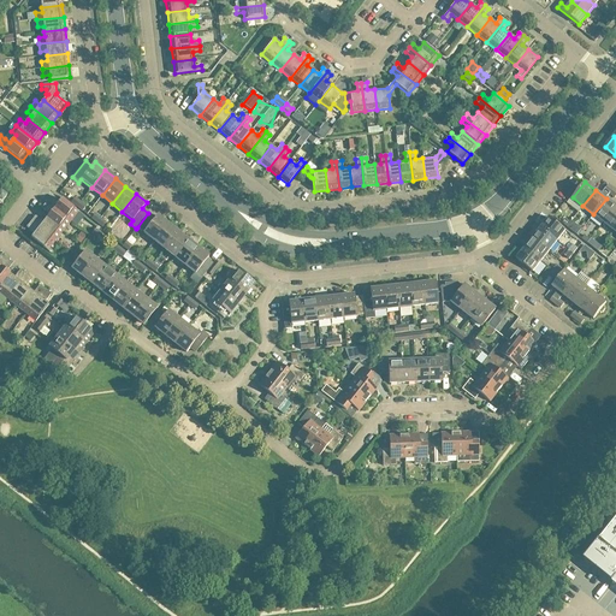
[(78,212),(61,200),(61,199),(58,203),(51,196),(46,202),(70,221),(78,212)]
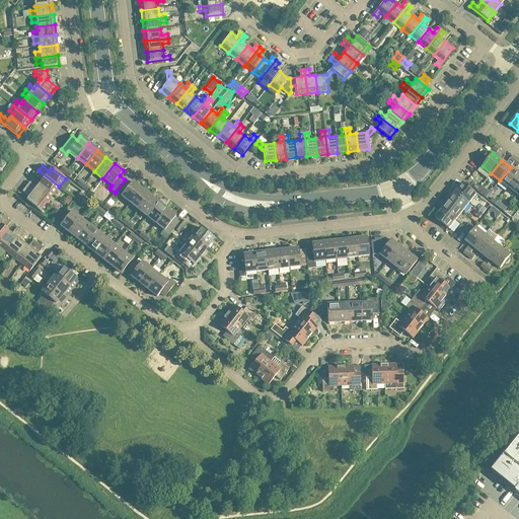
[(508,188),(518,173),(511,167),(500,180),(508,188)]
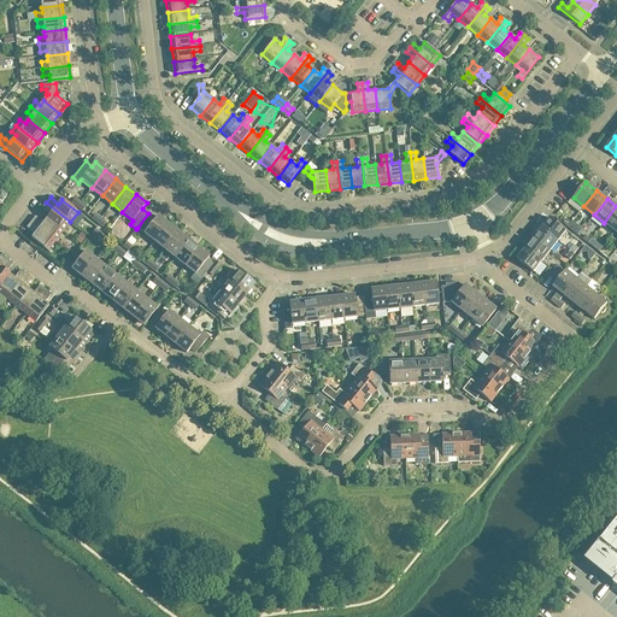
[(70,222),(46,203),(41,209),(50,215),(46,218),(63,231),(70,222)]
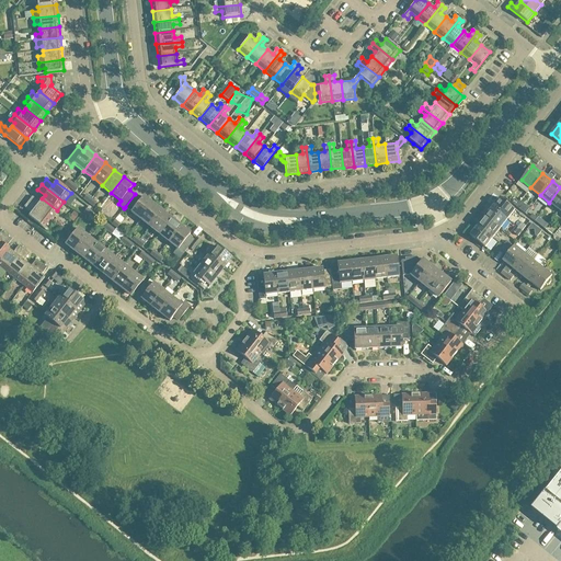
[(559,210),(560,206),(560,187),(549,203),(559,210)]
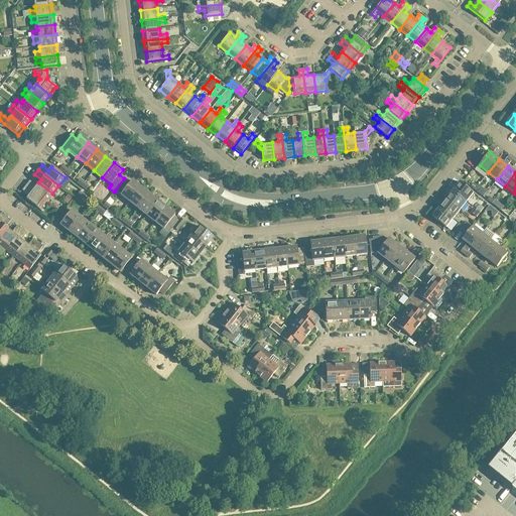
[(91,175),(85,182),(90,186),(96,179),(91,175)]
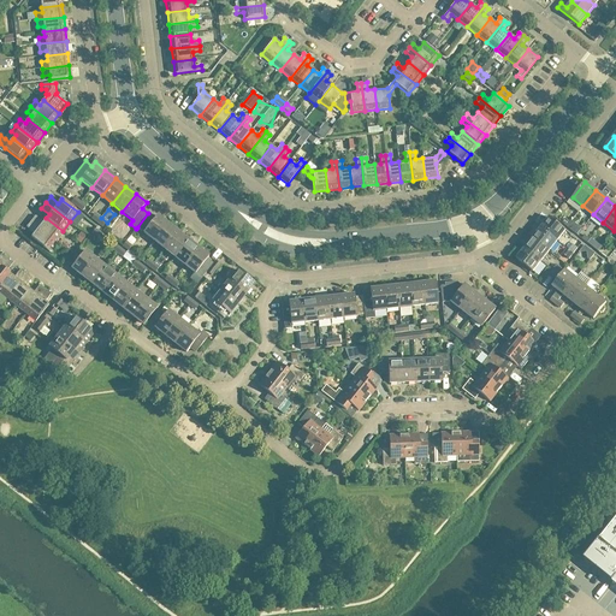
[(157,215),(155,218),(148,213),(137,227),(154,241),(167,224),(157,215)]
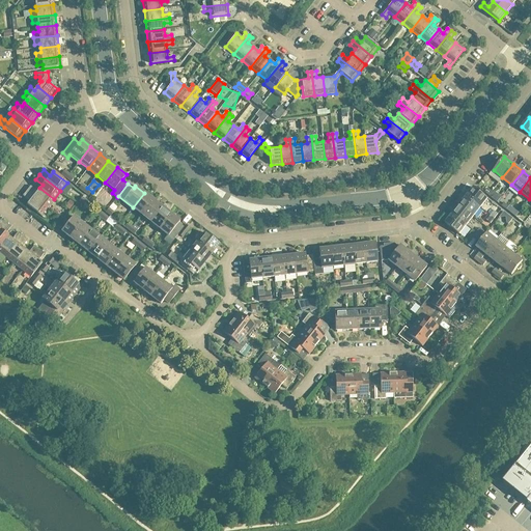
[(54,199),(39,188),(37,192),(30,186),(27,191),(48,207),(54,199)]
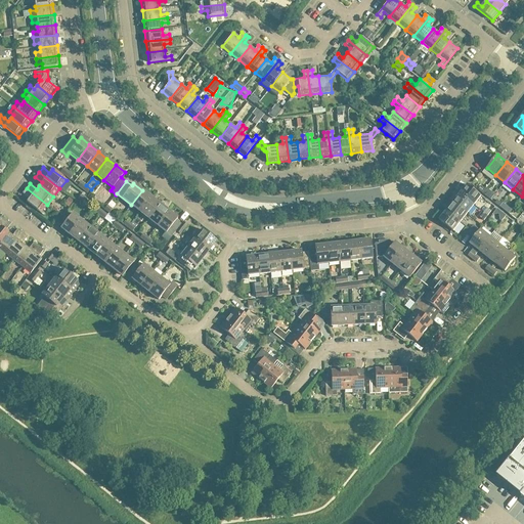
[(481,195),(469,186),(467,185),(460,193),(474,205),(481,195)]
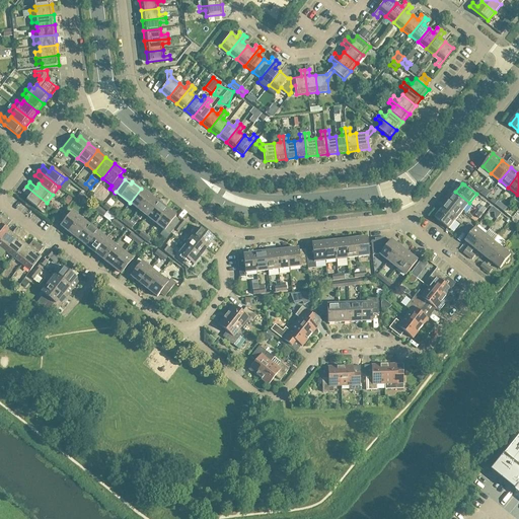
[(47,203),(26,187),(22,192),(28,197),(26,200),(40,211),(47,203)]
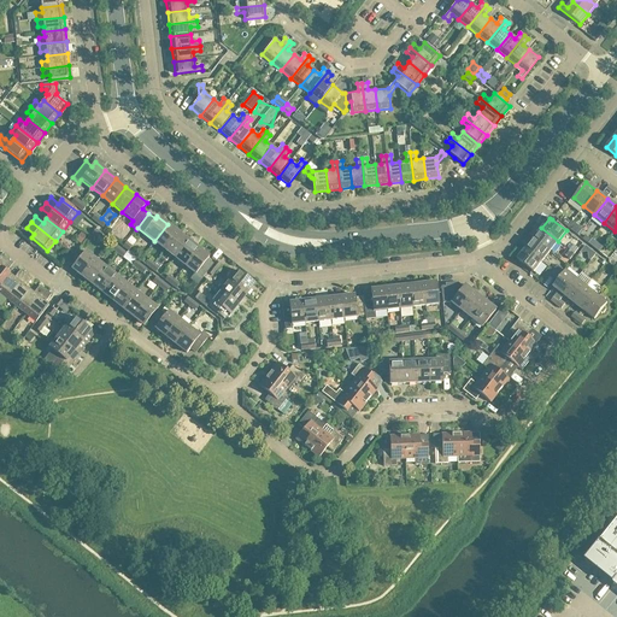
[(164,250),(178,233),(168,224),(154,241),(164,250)]
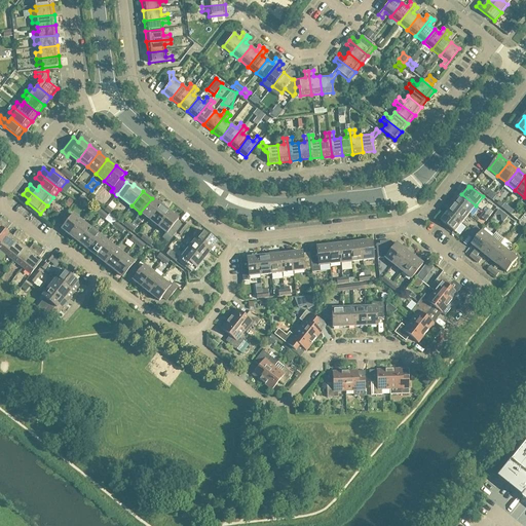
[(476,205),(461,194),(455,203),(468,215),(476,205)]
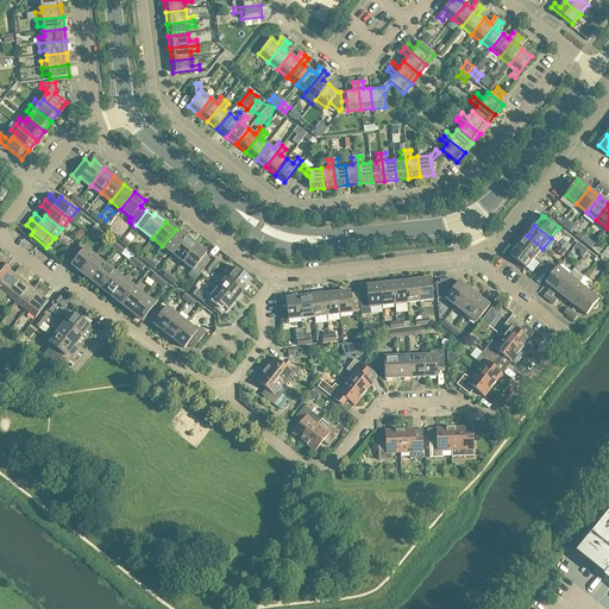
[(173,255),(186,238),(176,230),(162,246),(173,255)]
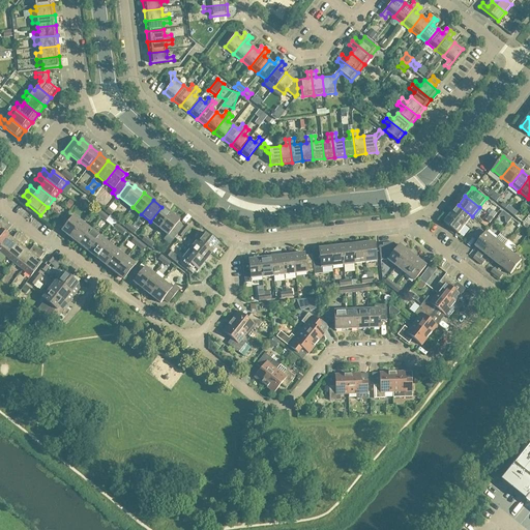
[(70,212),(75,206),(68,202),(64,208),(70,212)]
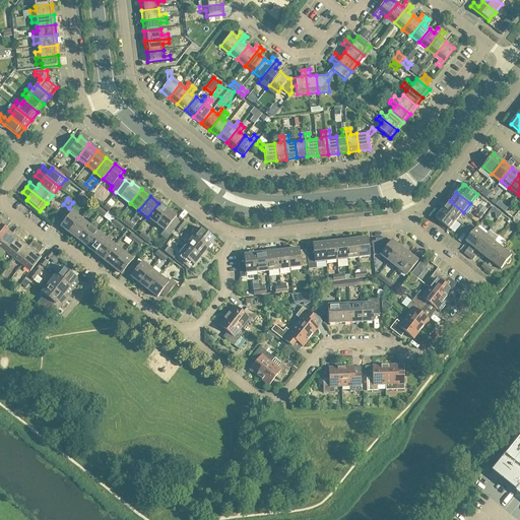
[(463,212),(450,201),(443,209),(456,220),(463,212)]
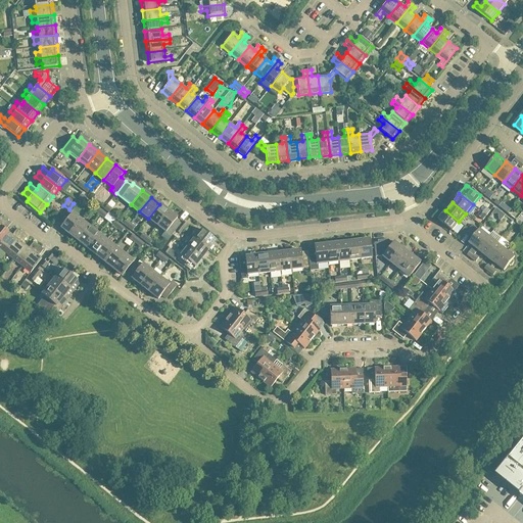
[(507,214),(510,209),(502,203),(498,207),(507,214)]
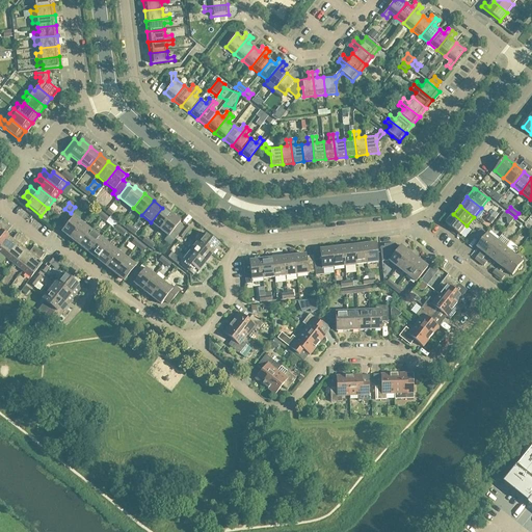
[(159,230),(170,214),(162,208),(151,222),(159,230)]
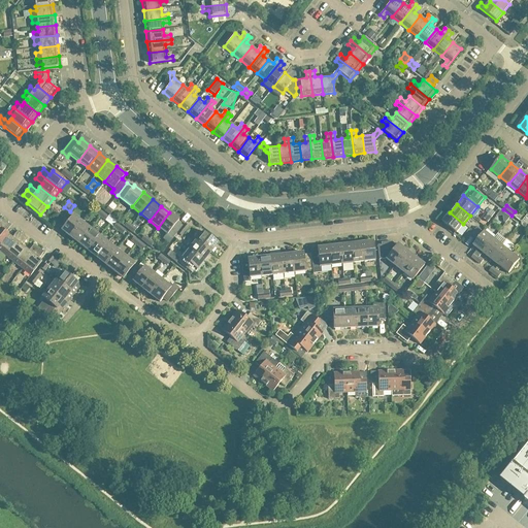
[(183,226),(177,222),(178,220),(169,212),(158,228),(172,238),(183,226)]
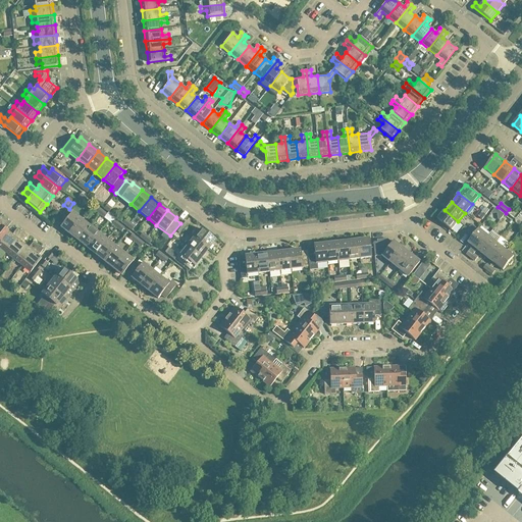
[(458,221),(445,210),(437,219),(452,230),(458,221)]
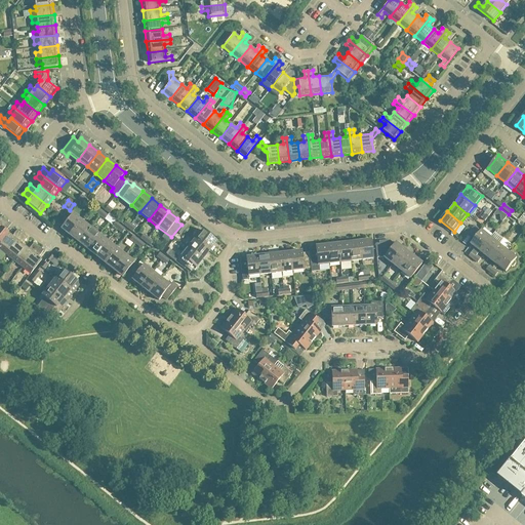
[(70,236),(81,221),(72,214),(61,229),(70,236)]
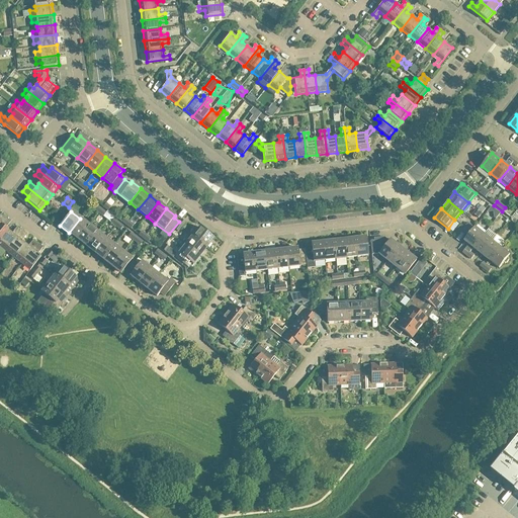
[(0,241),(8,231),(5,229),(10,222),(6,218),(0,225),(0,241)]
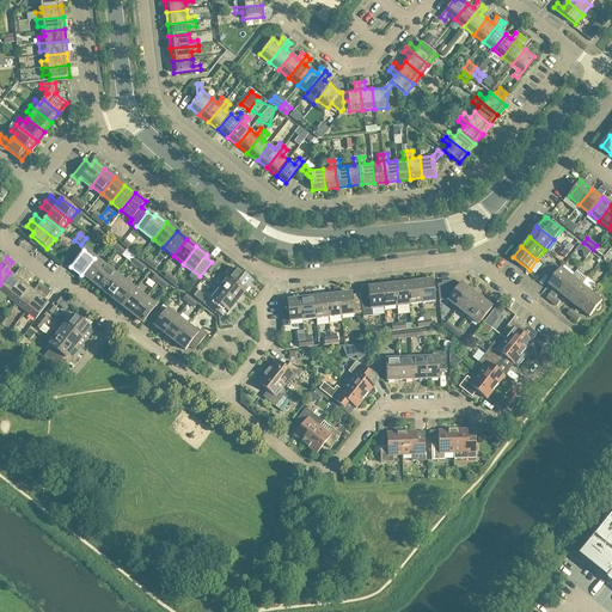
[(91,283),(105,265),(95,258),(81,275),(91,283)]
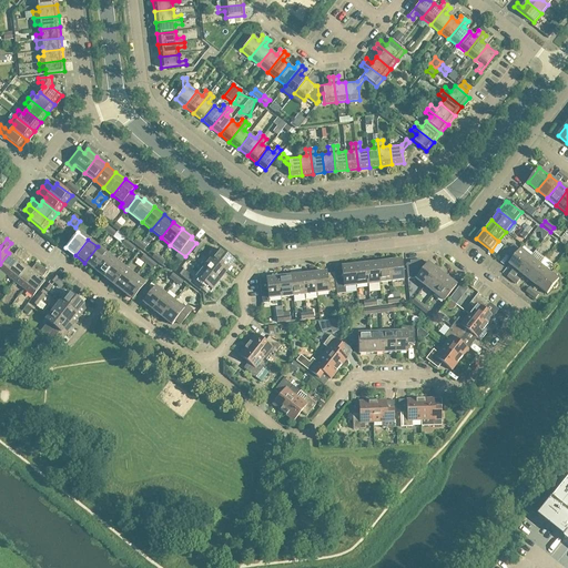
[(94,270),(107,254),(98,246),(84,263),(94,270)]
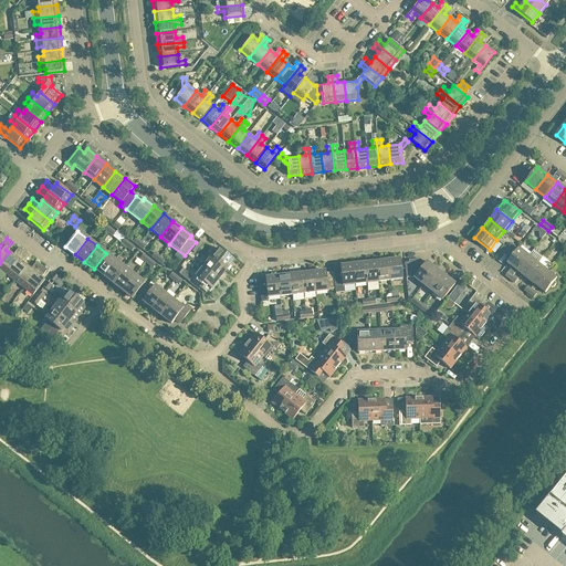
[(0,269),(6,274),(23,252),(19,248),(12,255),(9,252),(0,263),(0,269)]
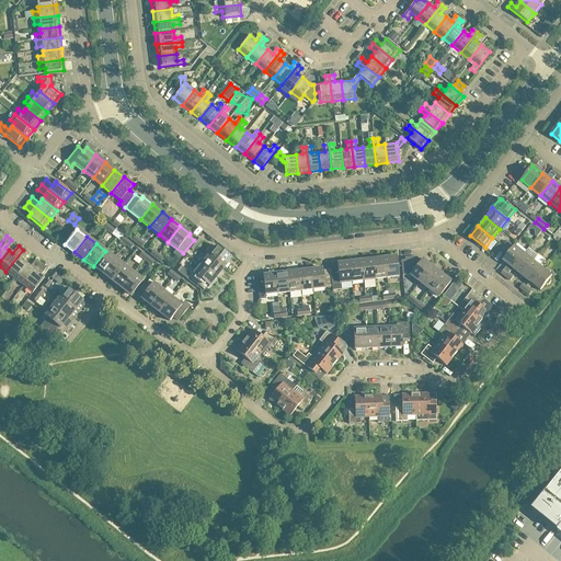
[(231,259),(216,245),(208,255),(224,267),(231,259)]
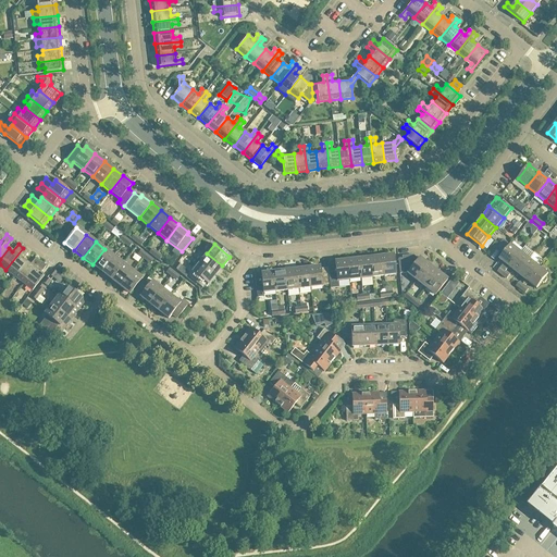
[(502,275),(505,271),(508,267),(520,251),(510,244),(499,259),(504,263),(497,271),(502,275)]
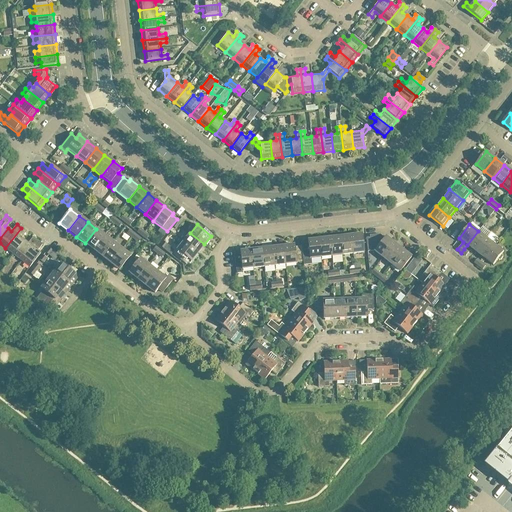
[(500,234),(506,228),(502,225),(496,230),(500,234)]
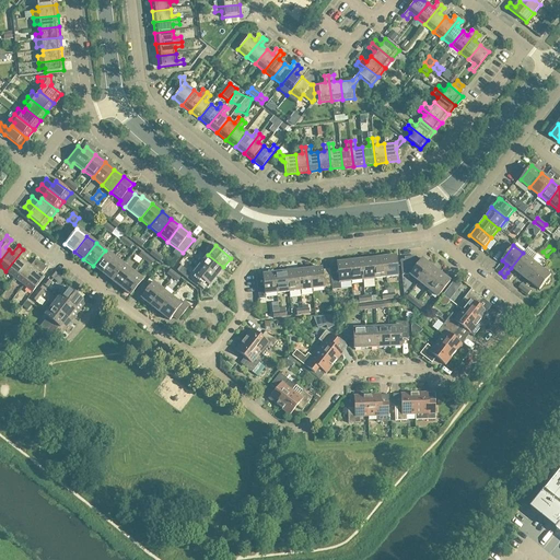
[(511,268),(521,276),(533,260),(536,256),(527,248),(523,253),(511,268)]
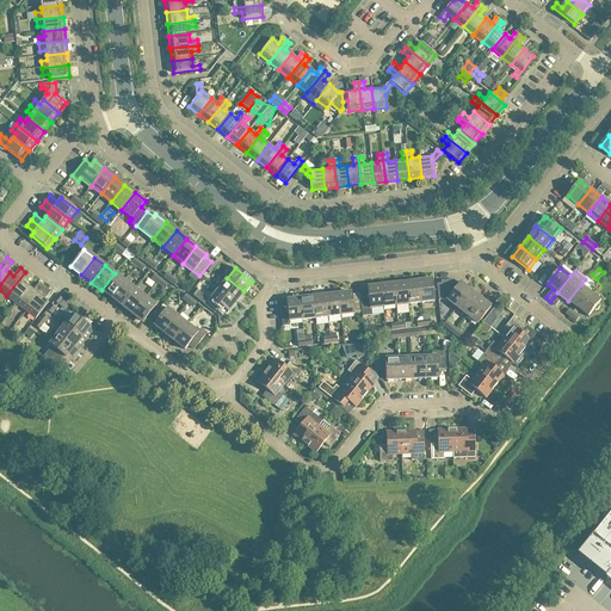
[(16,303),(29,288),(25,284),(31,277),(25,272),(6,296),(16,303)]
